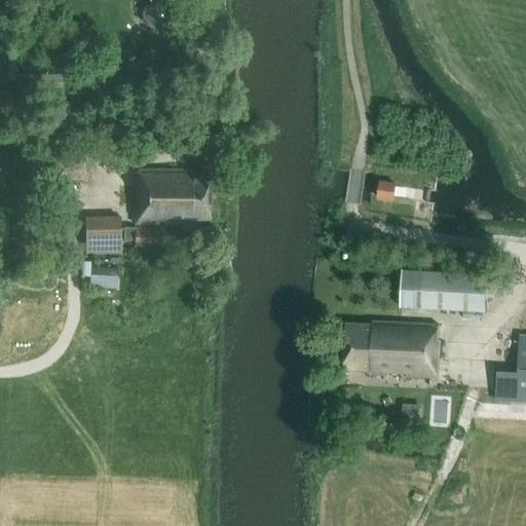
[(155,0),(141,19),(165,37),(181,16),(160,0),(155,0)]
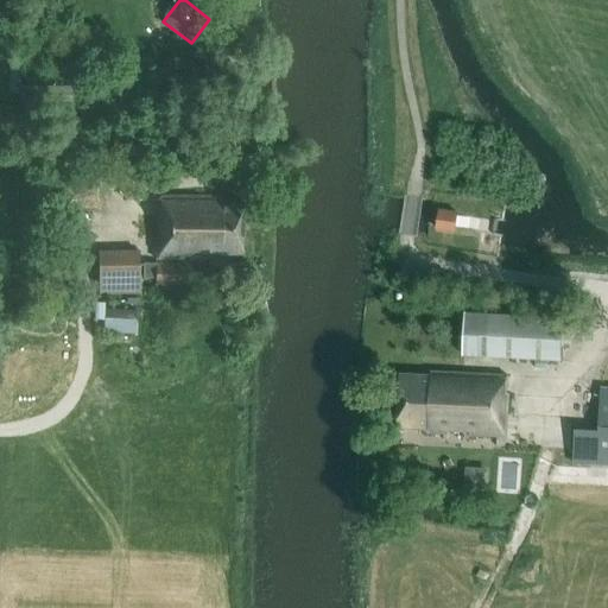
[(242,255),(242,203),(222,203),(222,197),(159,197),(158,217),(156,217),(156,260),(210,260),(210,265),(228,265),(228,255),(242,255)]
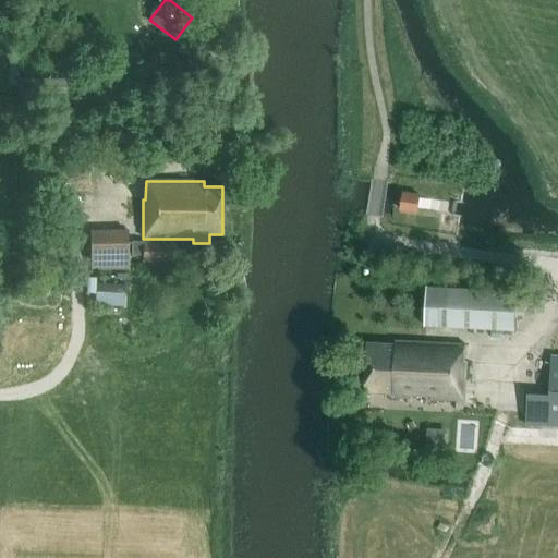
[(402,193),(402,195),(400,210),(416,213),(419,196),(402,193)]
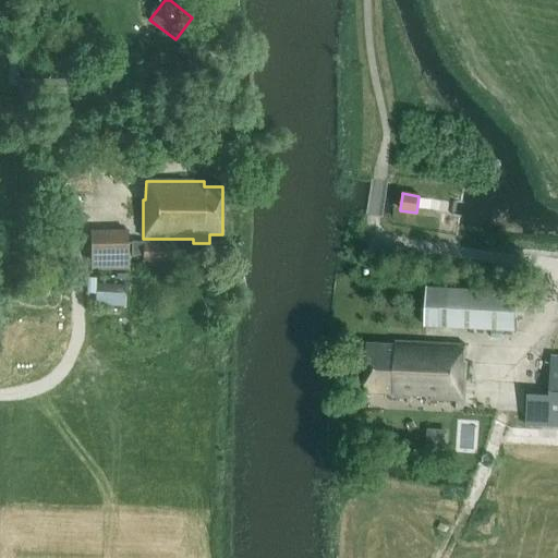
[(128,270),(128,263),(126,230),(91,230),(91,270),(128,270)]
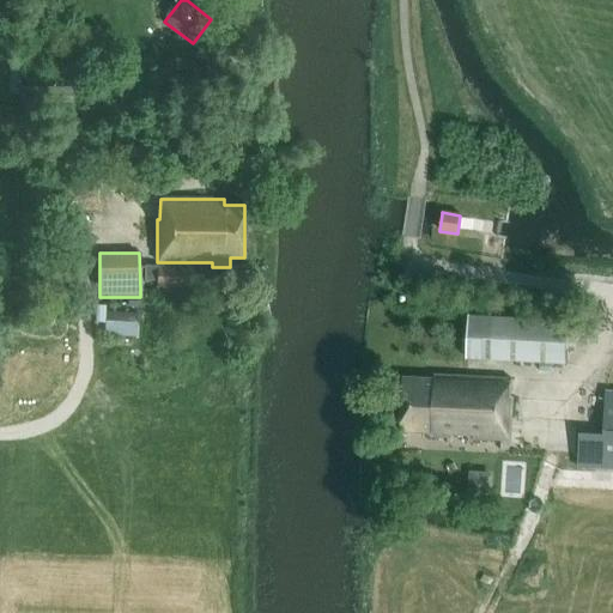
[(193,265),(157,265),(145,265),(146,281),(157,280),(157,289),(192,289),(193,265)]
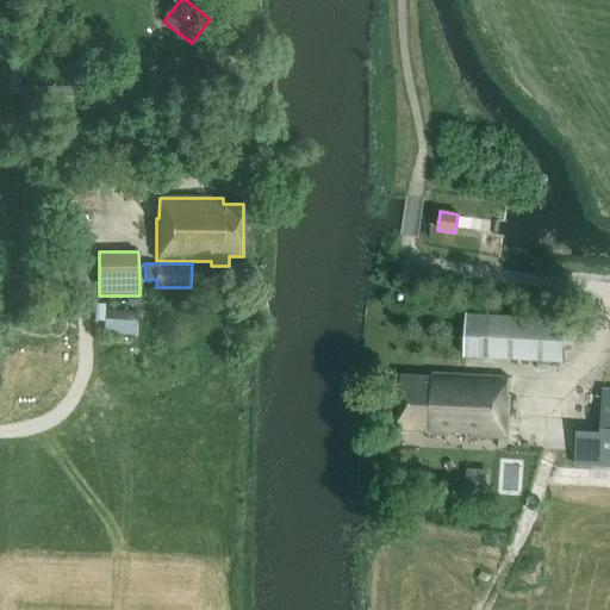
[(107,336),(139,337),(141,312),(98,311),(98,324),(107,324),(107,336)]
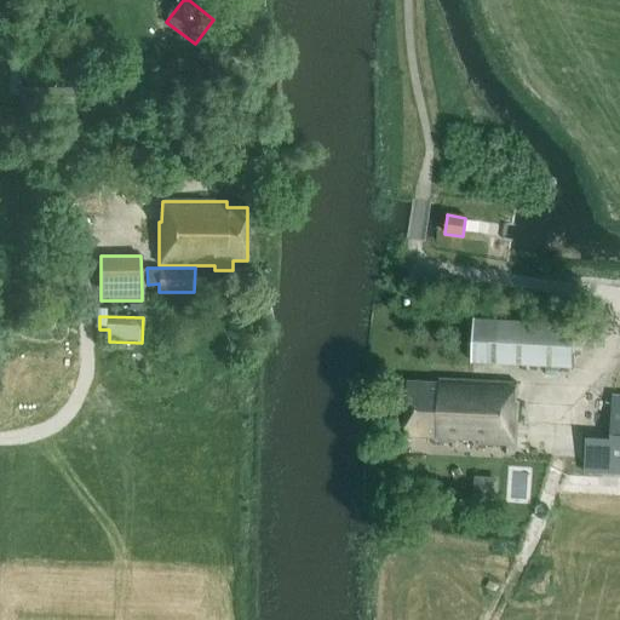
[(471,319),(470,362),(569,367),(572,323),(471,319)]
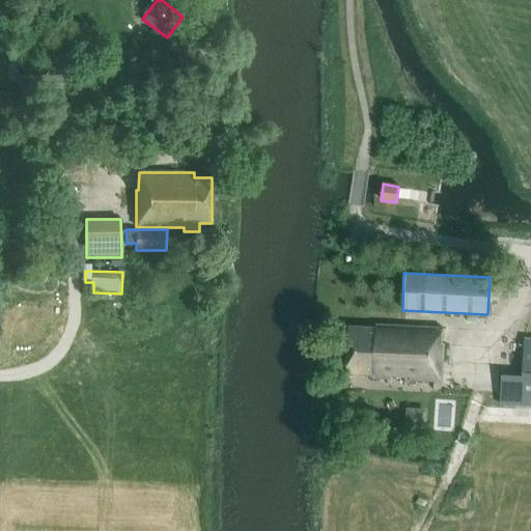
[(43,274),(17,274),(17,282),(43,282),(43,274)]
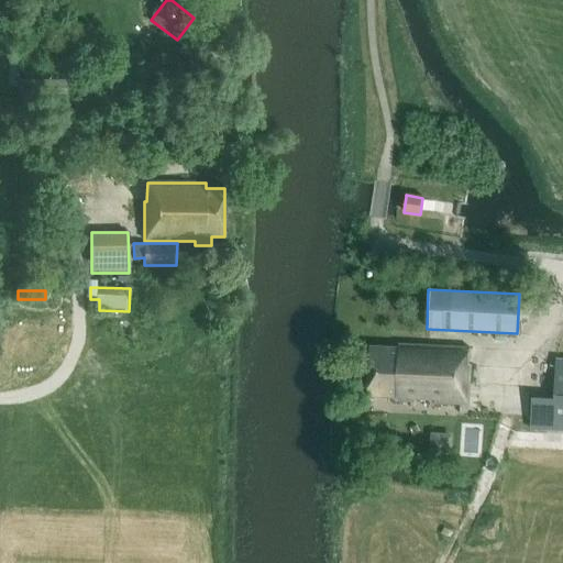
[(467,404),(467,386),(468,364),(466,363),(467,346),(396,344),(396,348),(370,346),(368,396),(396,398),(396,401),(467,404)]
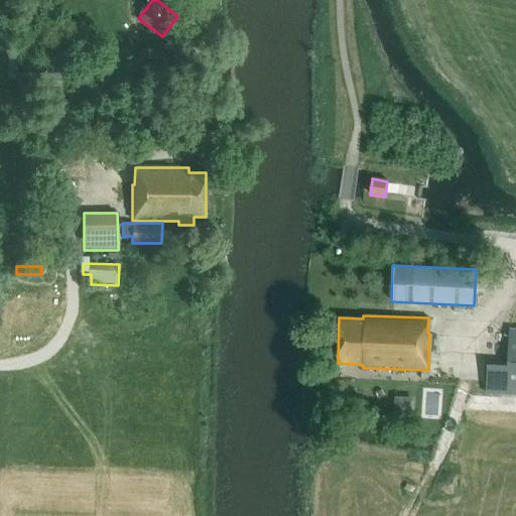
[(487,393),(500,394),(515,394),(515,330),(510,330),(508,366),(488,365),(487,393)]
